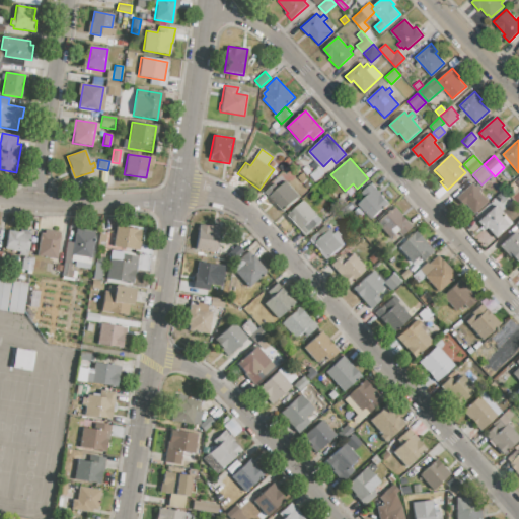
[(310,175),(319,166),(324,172),(315,180),(310,175)]
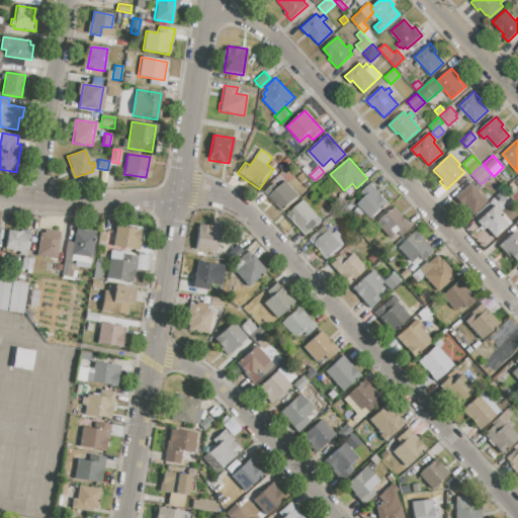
[(286,180),(299,195),(280,211),(263,192),(274,183),(278,187),(286,180)]
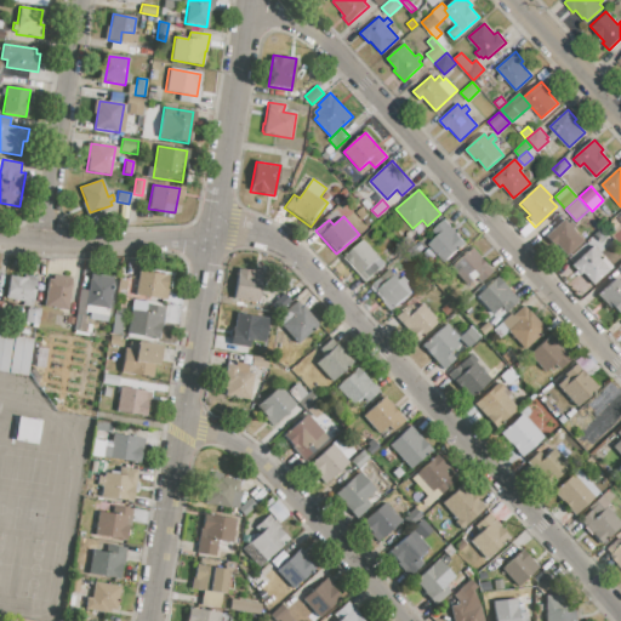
[(445,220),(466,243),(443,263),(427,245),(437,237),(432,232),(445,220)]
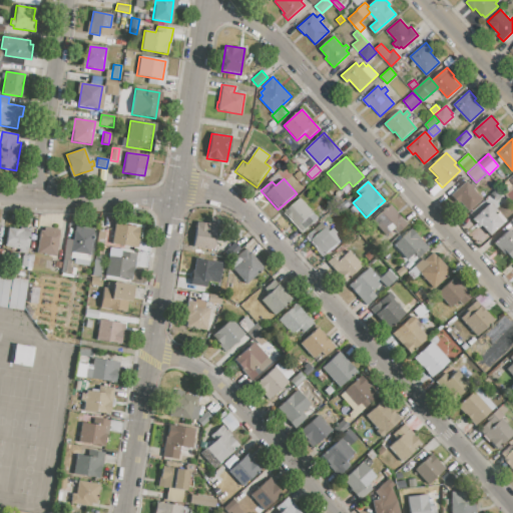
[(465,181),(469,185),(472,182),(475,186),(472,188),(481,199),(468,211),(452,193),(465,181)]
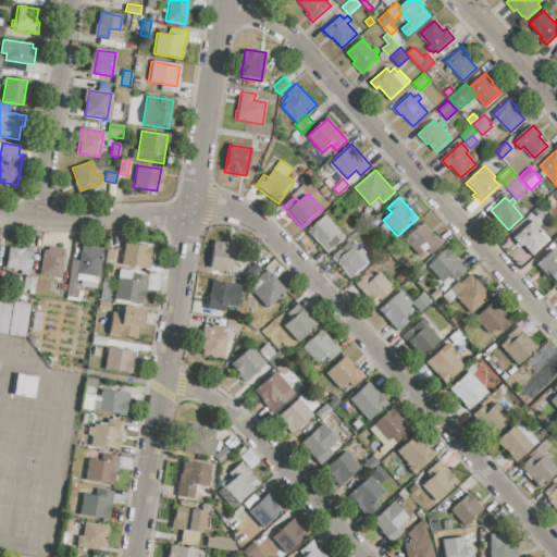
[(326,215),(345,236),(326,254),(308,232),(326,215)]
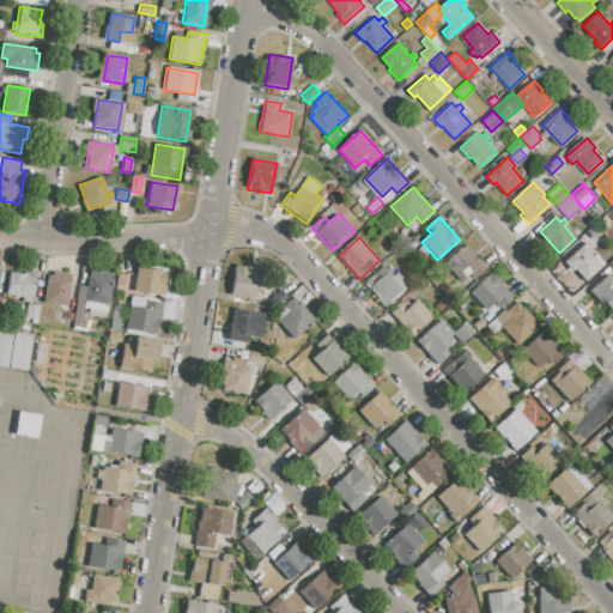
[(584,280),(574,268),(571,271),(564,262),(586,243),(593,252),(590,254),(592,256),(595,254),(604,263),(584,280)]
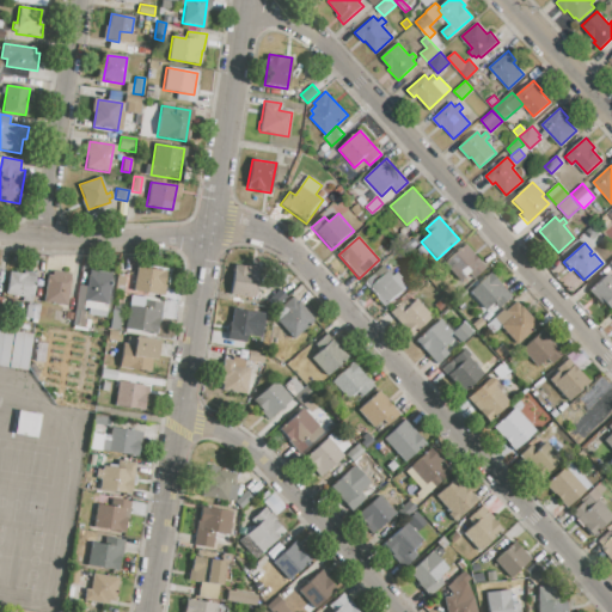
[(464,244),(485,268),(473,279),(467,273),(458,281),(442,264),(464,244)]
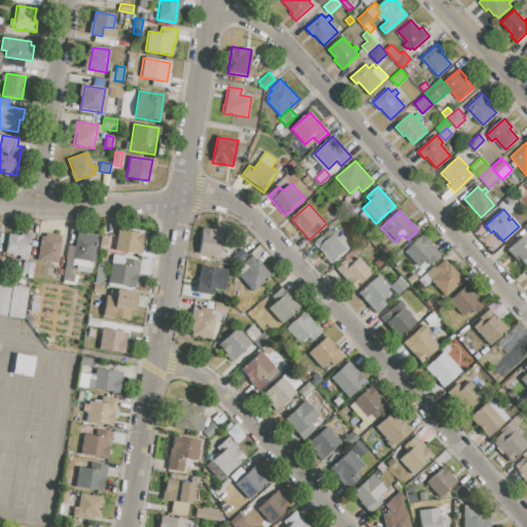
[(117,229),(143,234),(141,244),(142,244),(141,255),(113,250),(117,229)]
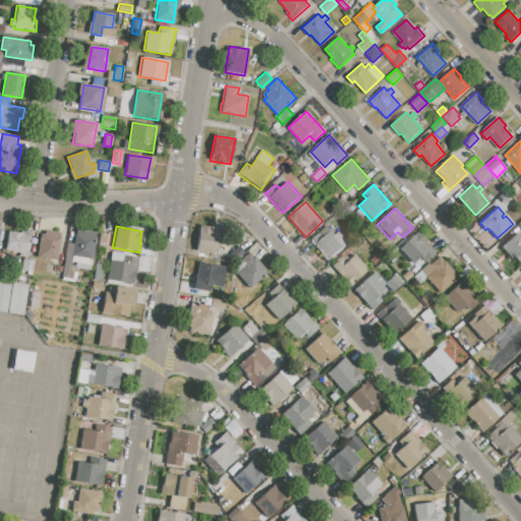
[(195,250),(199,226),(220,229),(217,253),(195,250)]
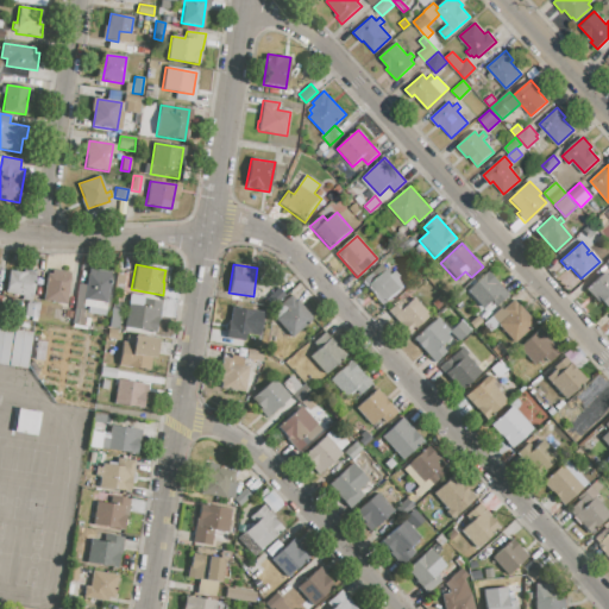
[(382,264),(391,275),(396,270),(408,283),(383,306),(362,282),(382,264)]
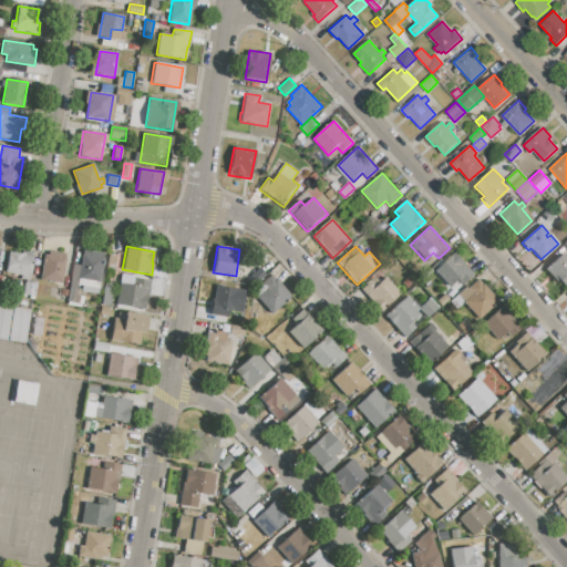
[(9,251),(21,254),(21,250),(33,253),(31,266),(40,267),(38,281),(20,279),(21,276),(6,272),(9,251)]
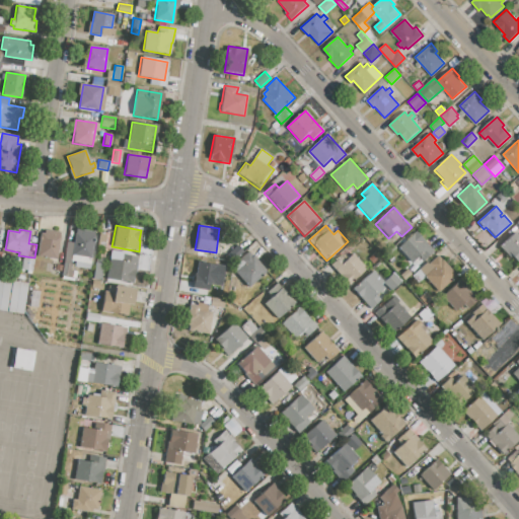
[(44,229),(61,232),(56,260),(36,256),(41,233),(43,234),(44,229)]
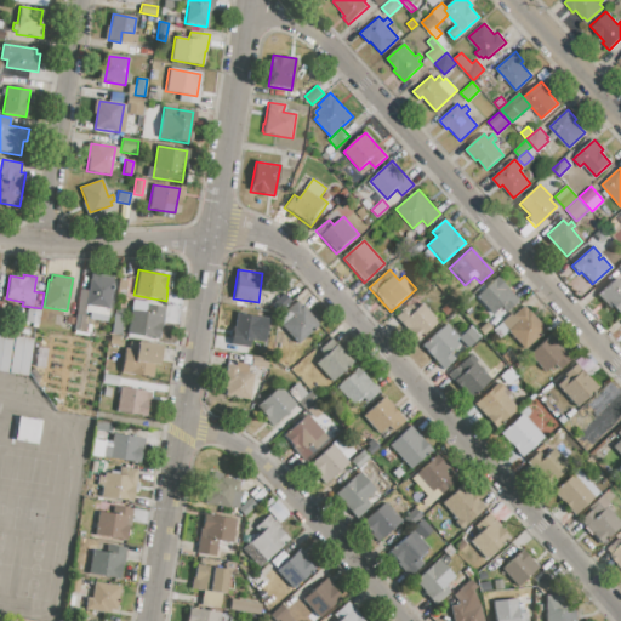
[(90,274),(113,278),(106,323),(89,319),(90,313),(85,312),(84,315),(75,314),(80,289),(87,290),(90,274)]
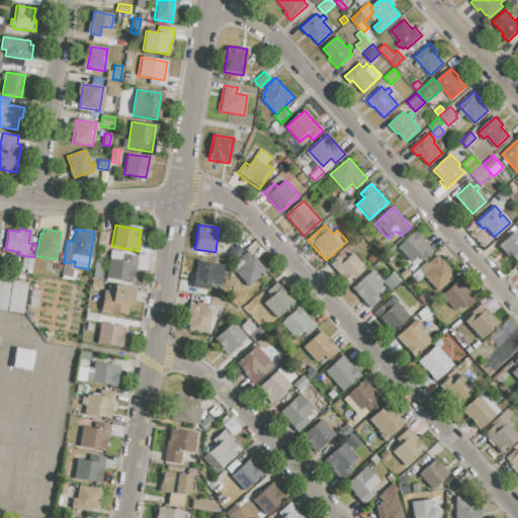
[(414,231),(432,251),(422,260),(417,255),(409,262),(396,247),(414,231)]
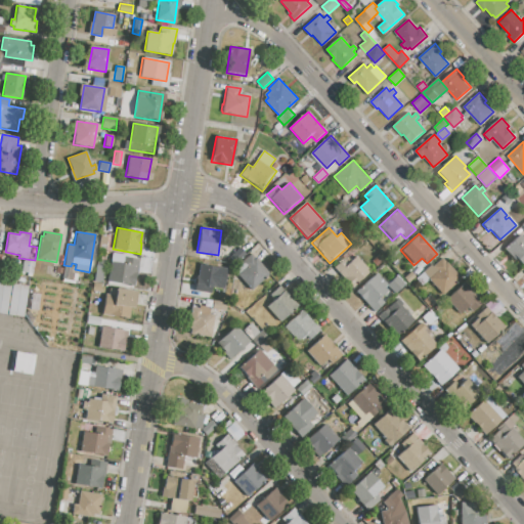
[(520,234),(523,238),(523,237),(523,263),(522,265),(516,258),(514,260),(504,249),(520,234)]
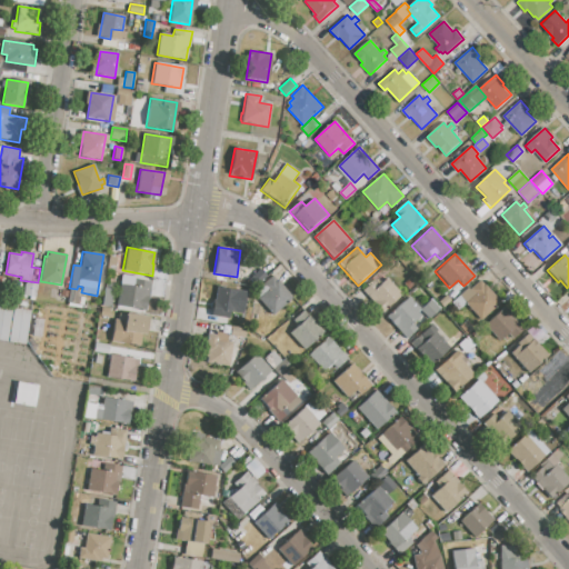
[(108,257),(116,258),(113,272),(106,271),(108,257)]
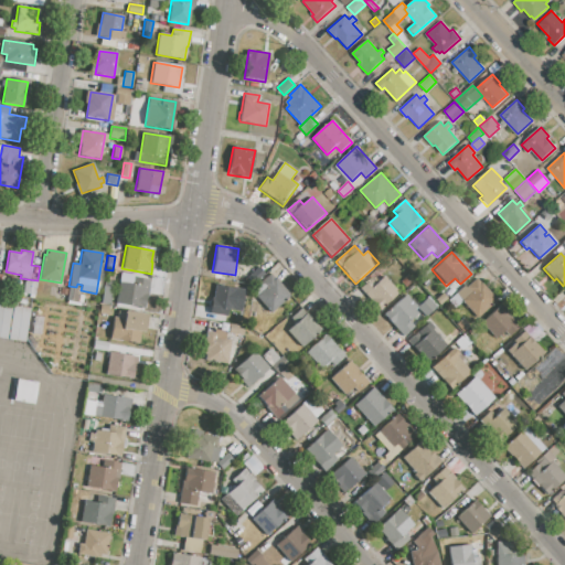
[(247,277),(258,267),(265,274),(254,284),(247,277)]
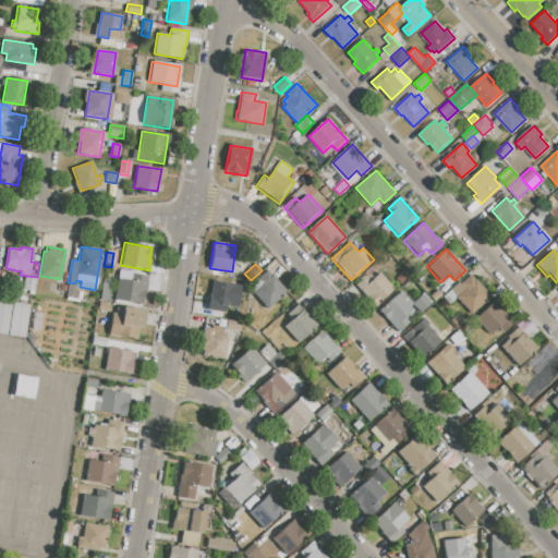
[(119,270),(132,273),(132,275),(149,277),(146,292),(144,291),(142,304),(114,300),(119,270)]
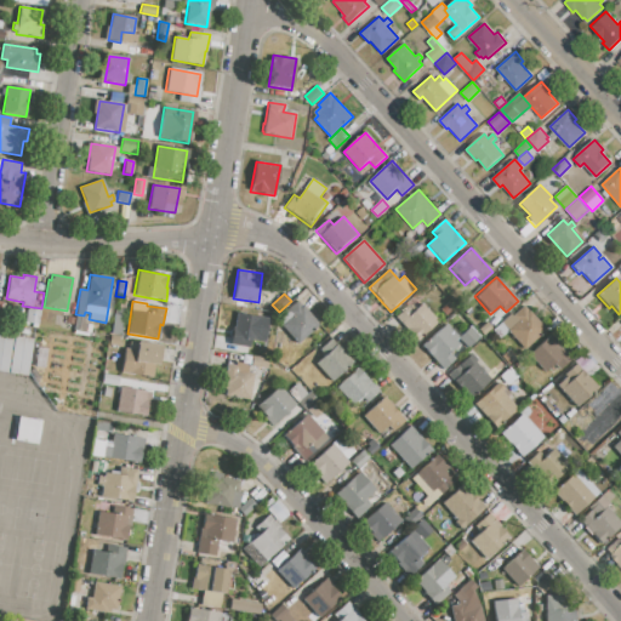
[(297,301),(318,324),(297,343),(275,320),(297,301)]
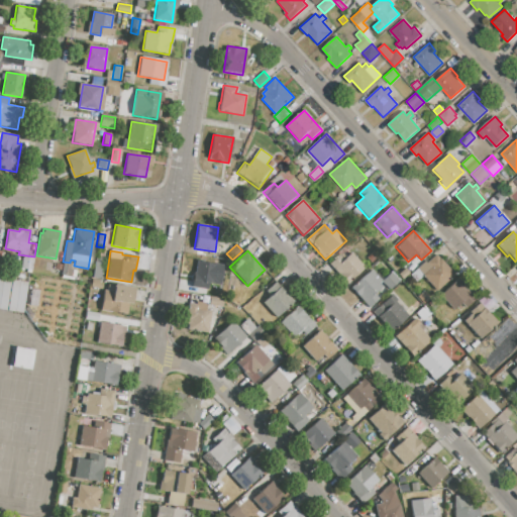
[(350,252),(365,268),(346,284),(328,264),(340,252),(345,257),(350,252)]
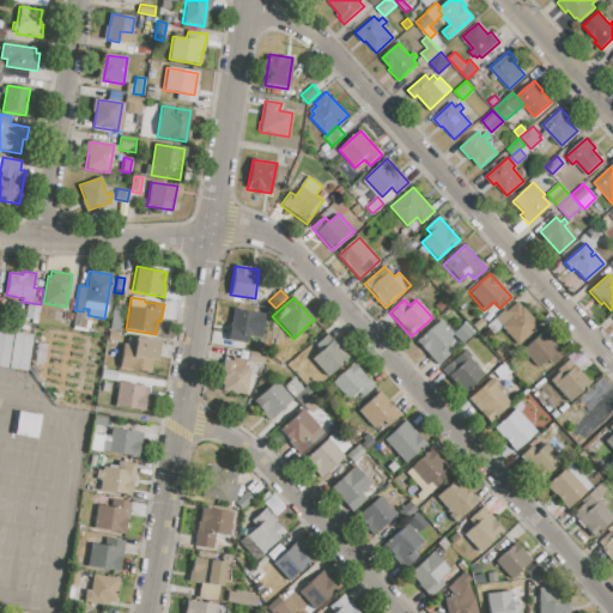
[(517,303),(535,322),(514,341),(495,319),(504,310),(505,313),(517,303)]
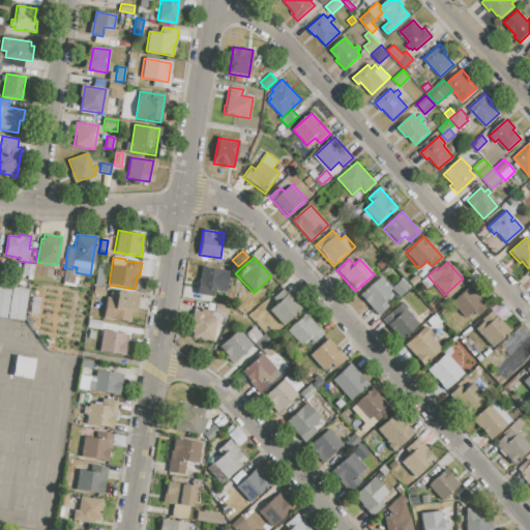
[(94,285),(97,264),(106,265),(102,286),(94,285)]
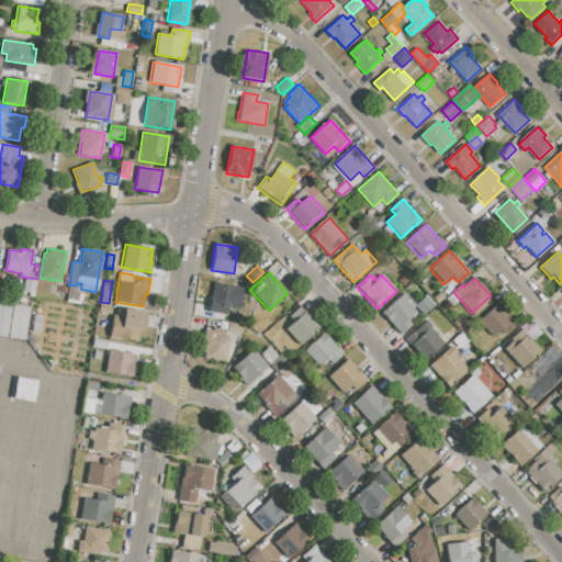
[(213,283),(242,288),(238,310),(226,307),(226,314),(209,312),(213,283)]
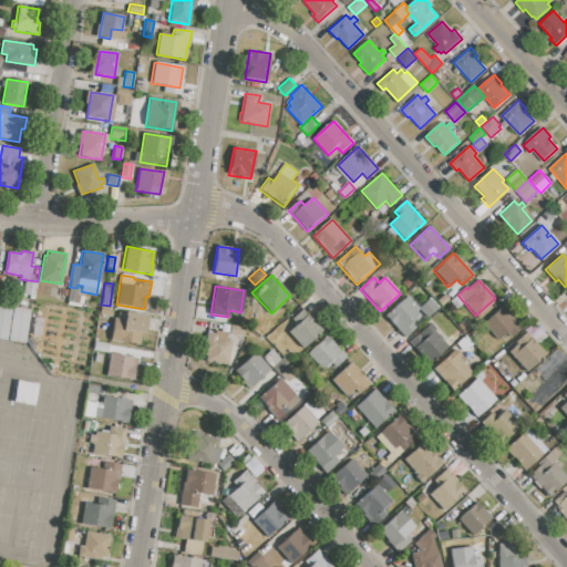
[(76,288),(75,296),(83,297),(82,303),(66,301),(69,287),(76,288)]
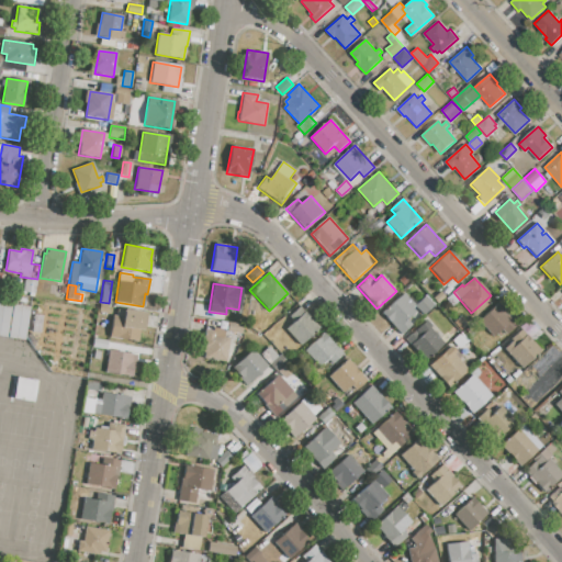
[(433,298),(440,292),(445,298),(438,304),(433,298)]
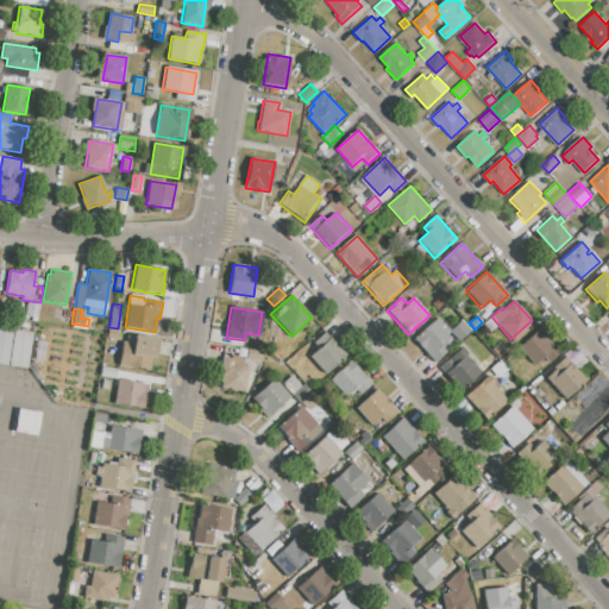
[(434,320),(450,338),(440,346),(446,352),(434,363),(413,339),(434,320)]
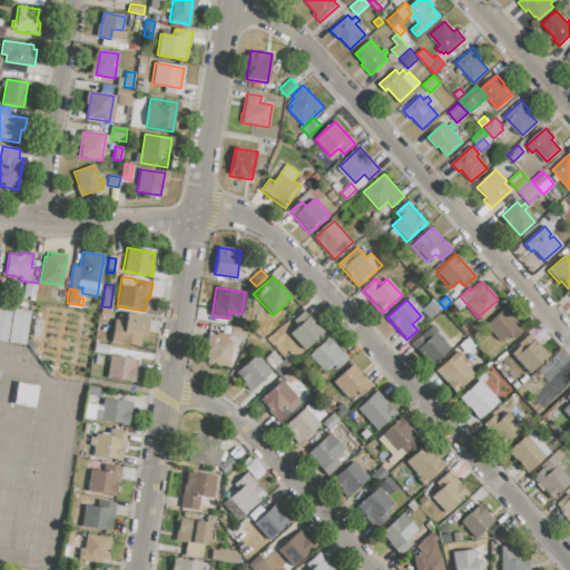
[(421,310),(432,300),(441,310),(430,320),(421,310)]
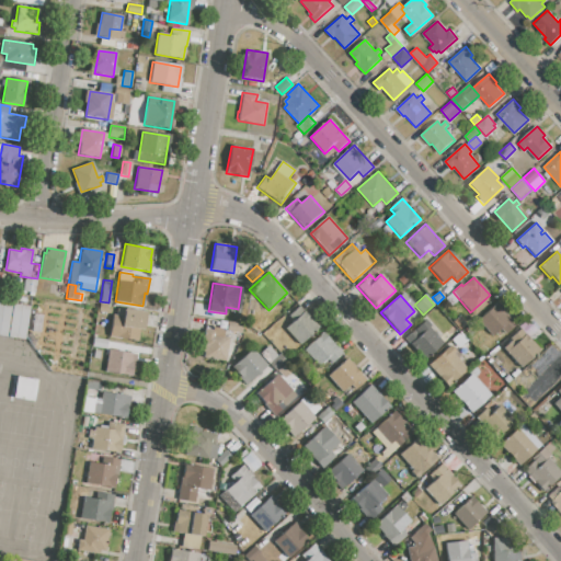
[(7,336),(0,335),(0,301),(11,304),(7,336)]
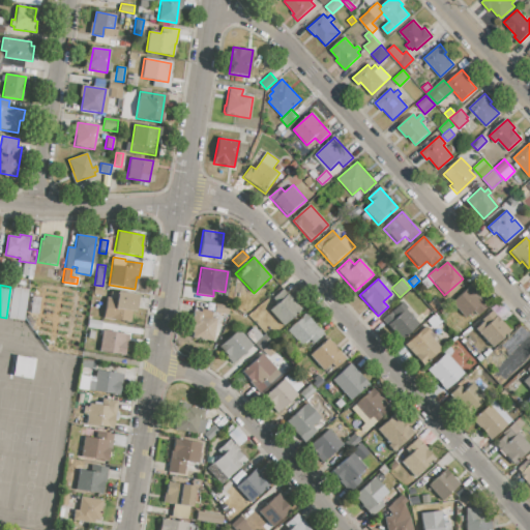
[(469,286),(488,306),(477,316),(473,311),(464,319),(449,302),(469,286)]
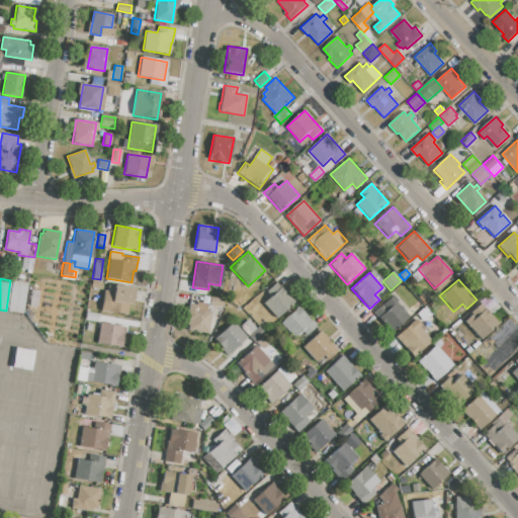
[(11,280),(27,282),(22,314),(7,311),(11,280)]
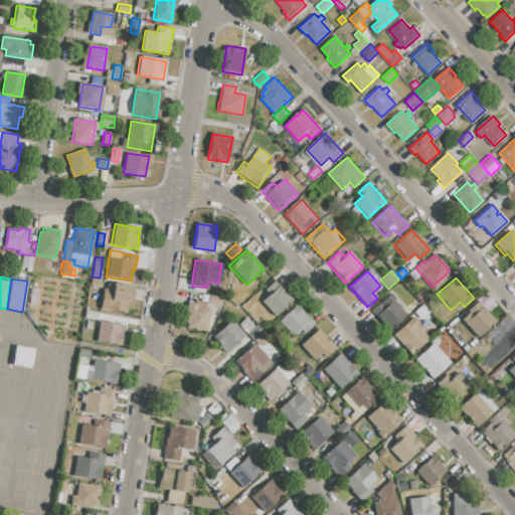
[(275,281),(292,300),(274,317),(261,303),(269,295),(265,290),(275,281)]
